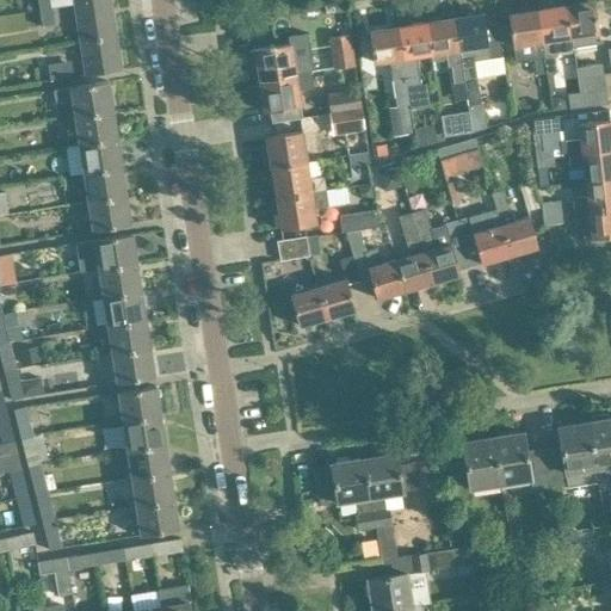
[(37,0),(39,11),(53,8),(50,0),(37,0)]
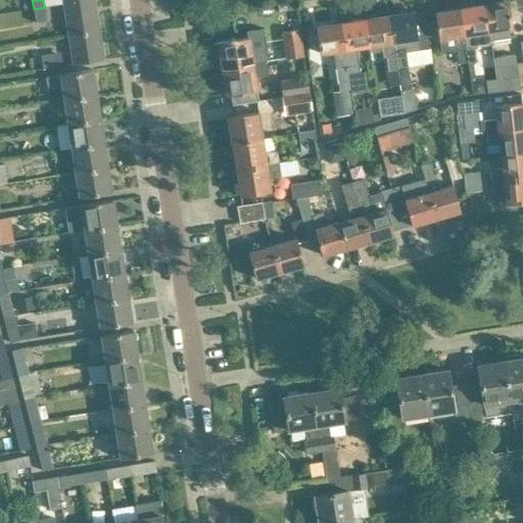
[(98,29),(94,0),(78,0),(63,2),(68,34),(98,29)]
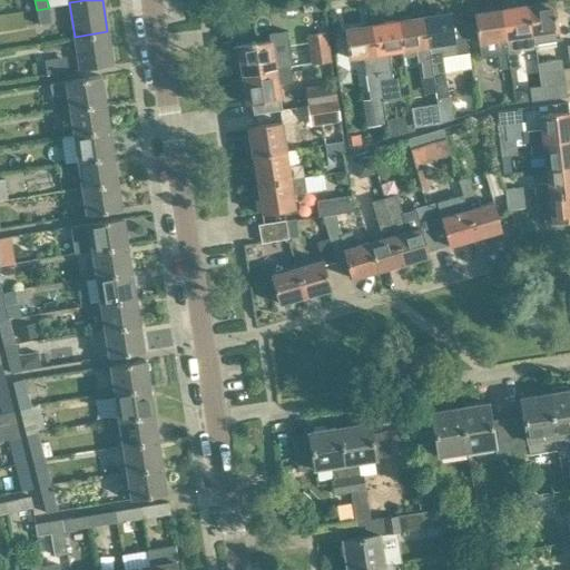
[(532,45),(533,45),(560,40),(553,1),(527,6),(532,45)]
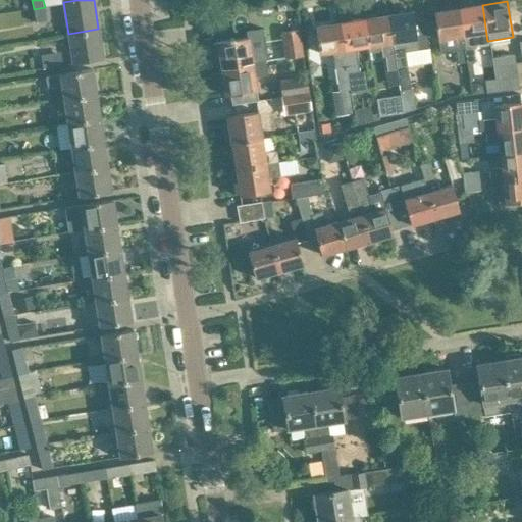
[(482,5),(459,8),(467,62),(475,61),(473,48),(475,47),(475,45),(488,43),(488,41),(487,41),(482,5)]
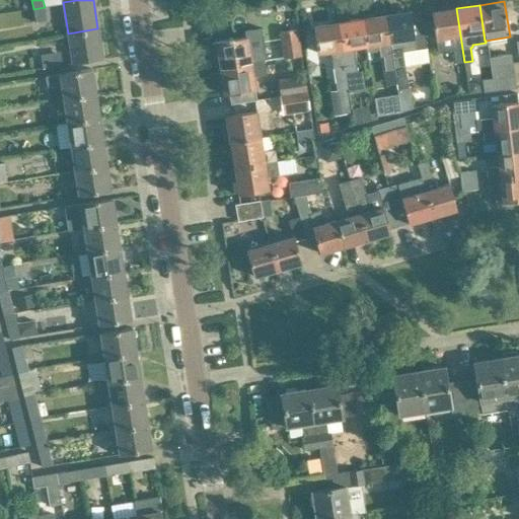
[(47,21),(45,7),(33,9),(35,23),(47,21)]
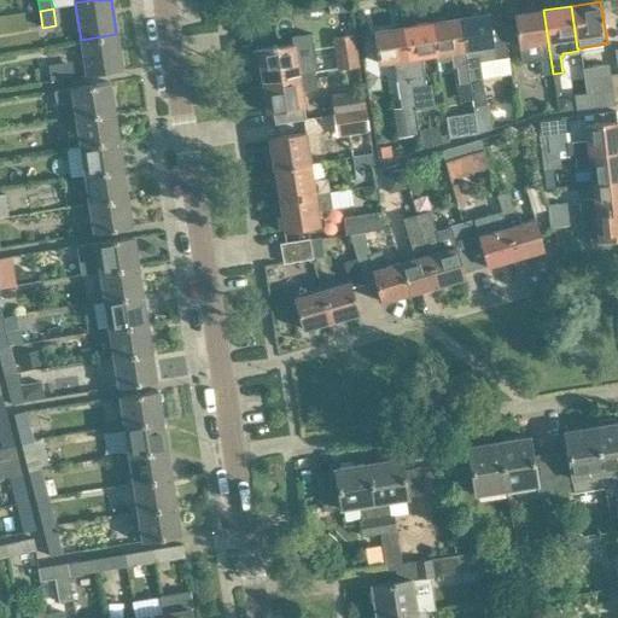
[(543,10),(514,15),(516,23),(502,25),(503,25),(506,42),(518,40),(522,62),(540,59),(542,75),(553,74),(543,10)]
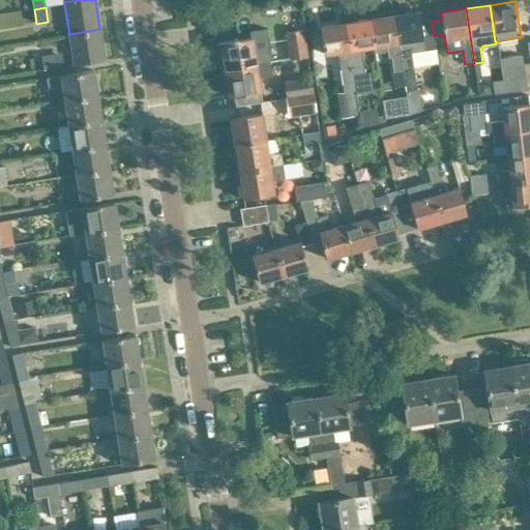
[(434,36),(432,22),(431,22),(420,23),(418,11),(393,16),(404,82),(407,97),(409,115),(423,111),(419,89),(417,89),(411,53),(424,51),(423,39),(434,38),(434,36)]
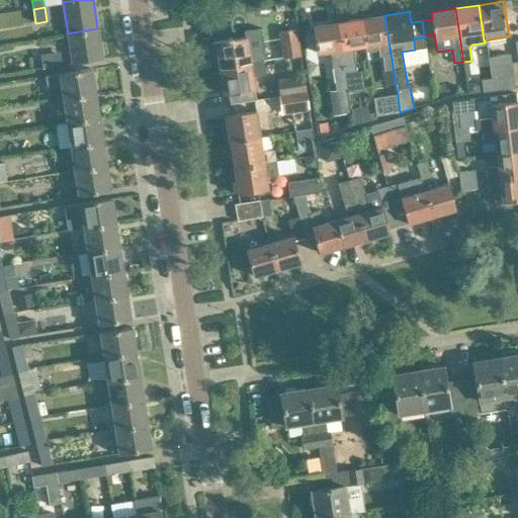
[(384,15),(361,19),(365,46),(365,51),(366,50),(367,50),(368,53),(374,52),(375,48),(376,48),(377,53),(379,53),(384,82),(395,80),(384,15)]
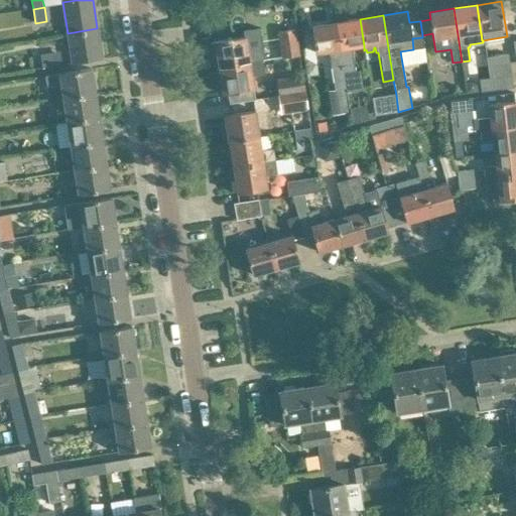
[(364,45),(360,19),(337,22),(347,89),(357,87),(351,47),(364,45)]
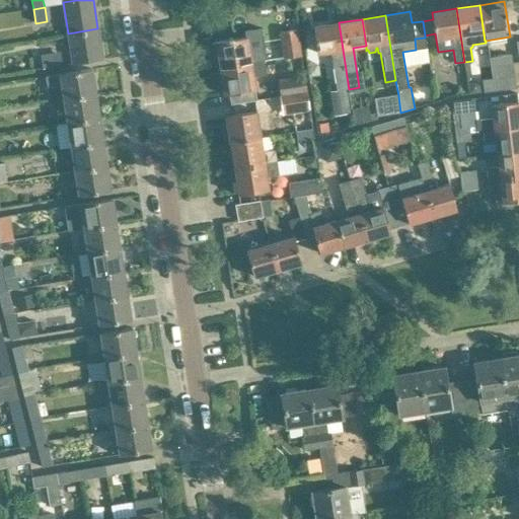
[(336,91),(348,89),(349,89),(339,22),(313,26),(317,54),(329,52),(336,91)]
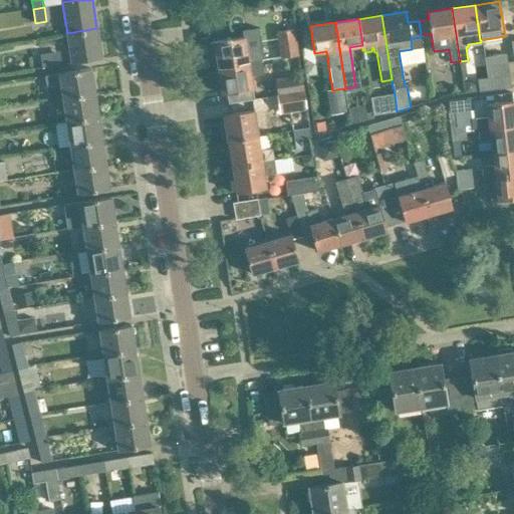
[(101,58),(96,28),(67,33),(72,63),(101,58)]
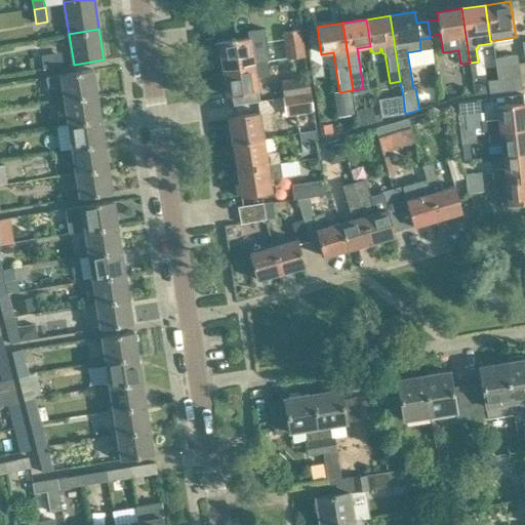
[(270,61),(266,29),(248,32),(248,38),(218,42),(218,43),(214,44),(216,55),(220,55),(223,69),(235,67),(267,62),(270,61)]
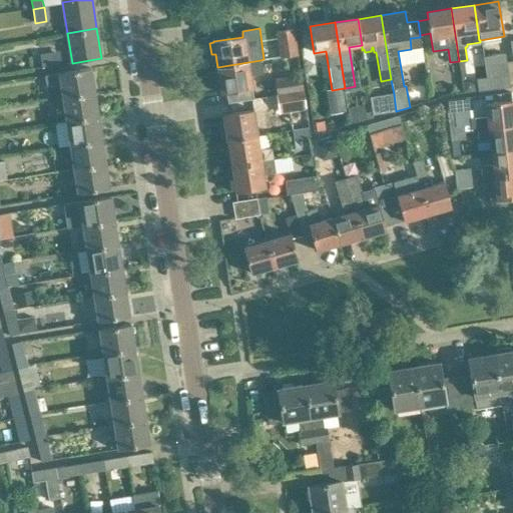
[(281,58),(298,55),(294,29),(277,31),(281,58)]
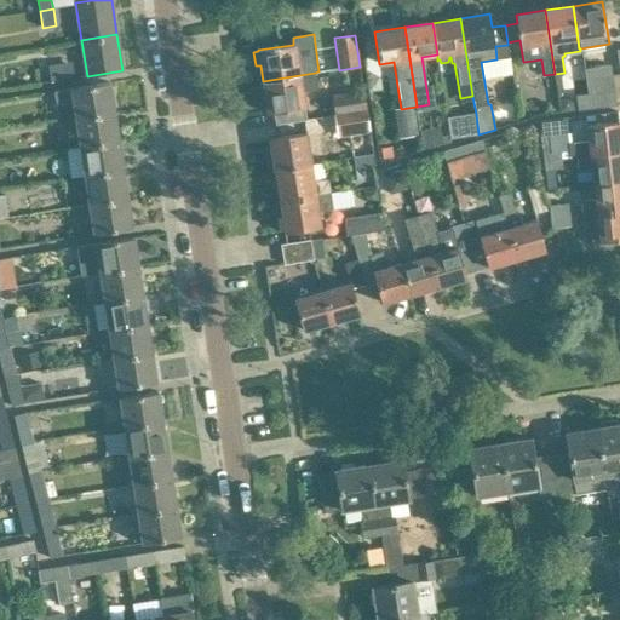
[(79,79),(76,62),(49,65),(51,82),(79,79)]
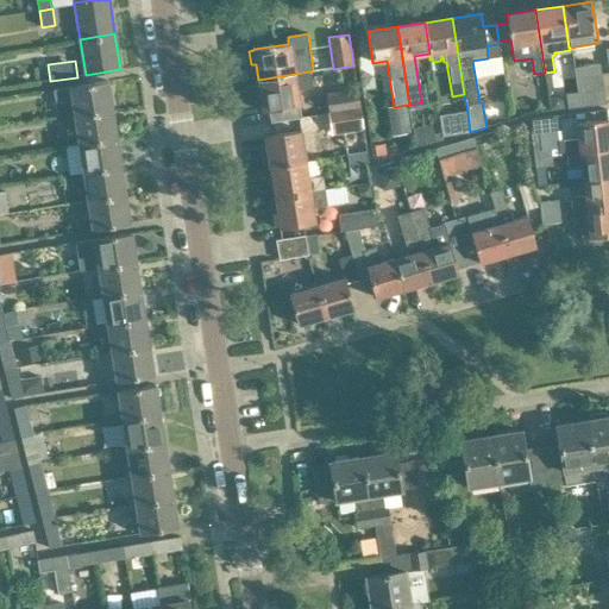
[(577,93),(603,89),(600,64),(573,68),(577,93)]
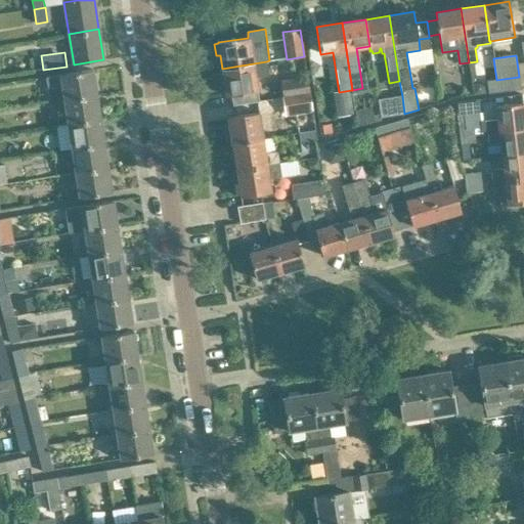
[(266,61),(234,67),(222,69),(226,95),(258,91),(255,77),(268,75),(266,61)]
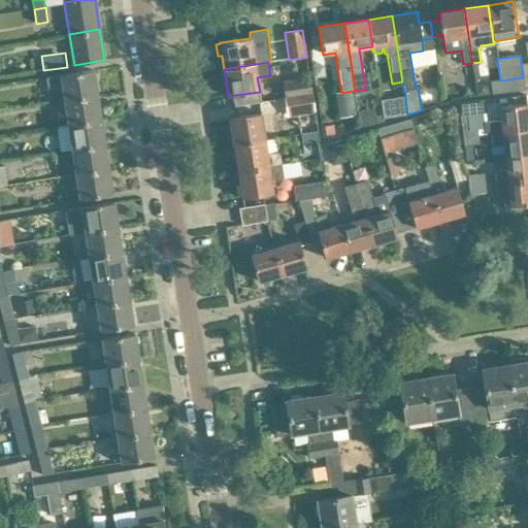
[(94,70),(61,75),(47,77),(48,89),(63,87),(65,100),(97,95),(94,70)]
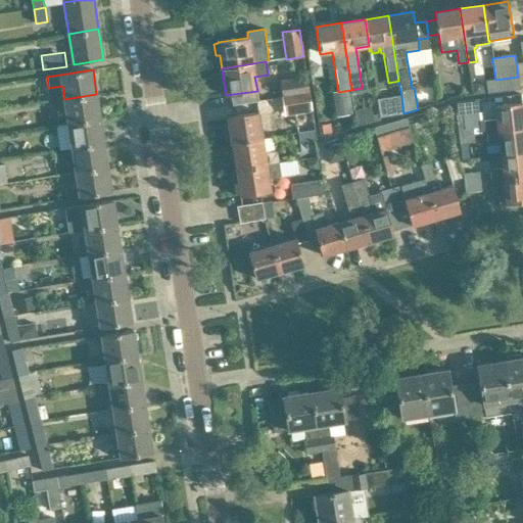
[(306,77),(281,81),(283,97),(310,93),(306,77)]
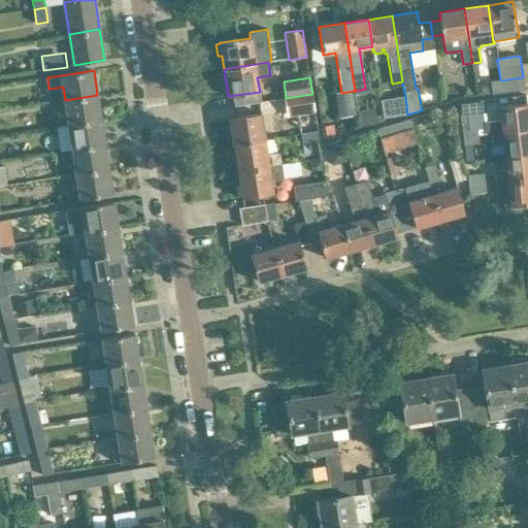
[(525,90),(523,77),(500,80),(491,81),(493,95),(525,90)]
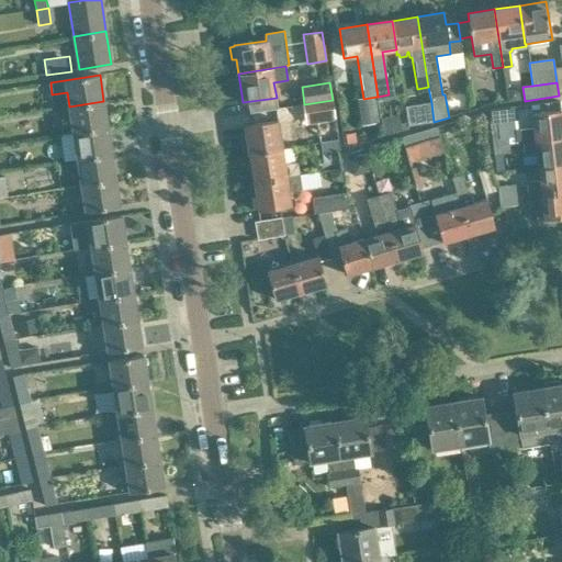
[(377,97),(363,99),(358,99),(361,123),(381,120),(377,97)]
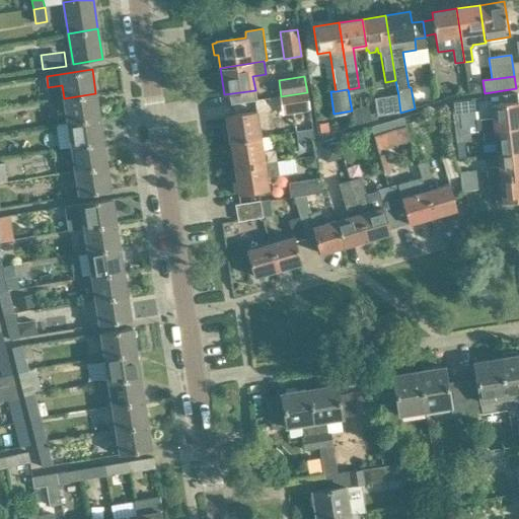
[(307,92),(281,96),(283,110),(284,115),(309,110),(307,92)]
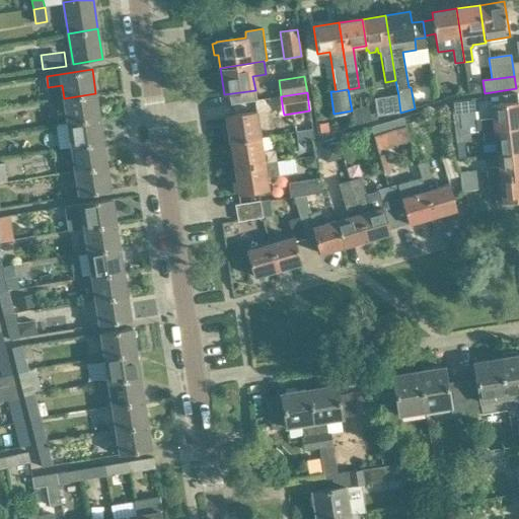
[(99,118),(95,93),(64,98),(67,123),(99,118)]
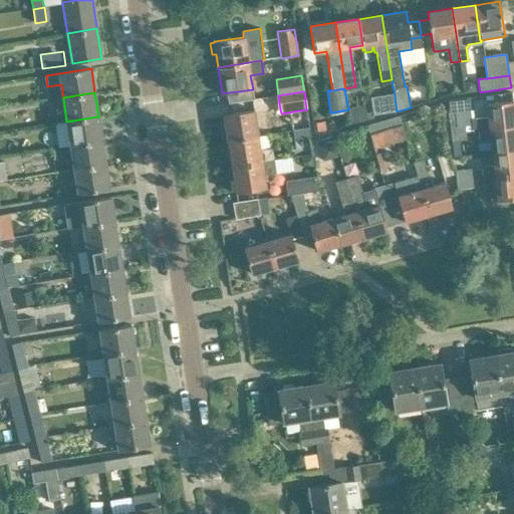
[(371,97),(373,115),(397,111),(395,94),(371,97)]
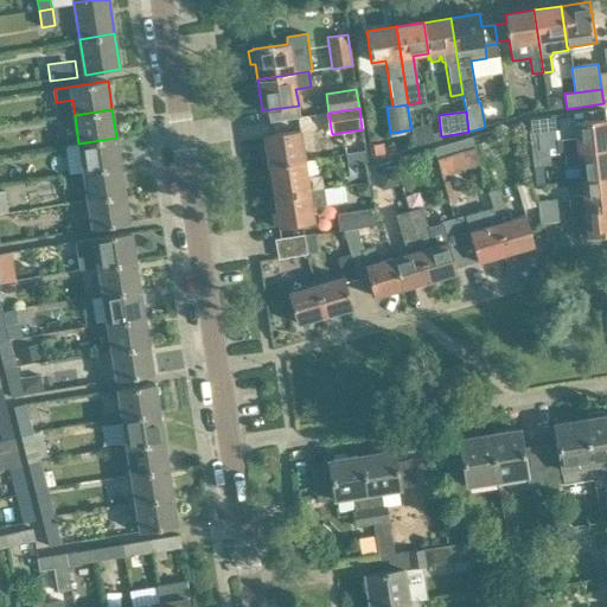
[(556,115),(529,119),(530,133),(538,132),(558,129),(556,115)]
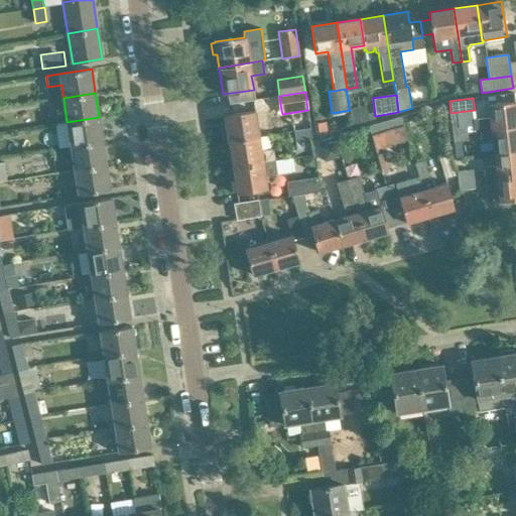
[(489,105),(490,118),(474,120),(474,122),(475,132),(481,131),(481,130),(506,127),(515,126),(515,110),(515,102),(489,105)]
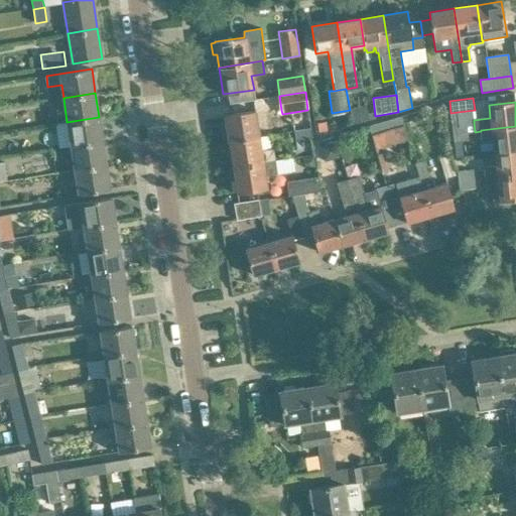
[(255,110),(224,115),(228,141),(240,139),(259,136),(273,134),(269,108),(255,110)]
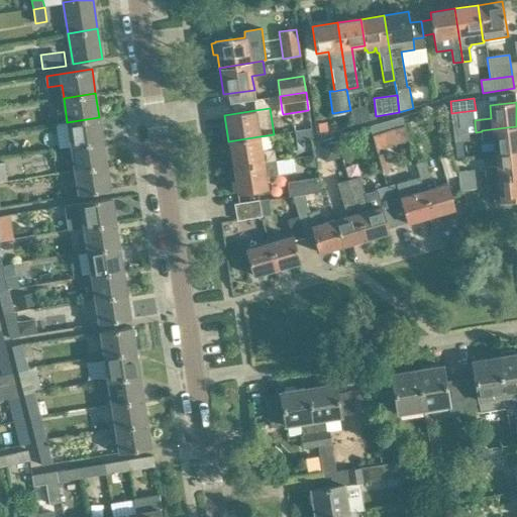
[(103,141),(99,117),(67,122),(71,146),(103,141)]
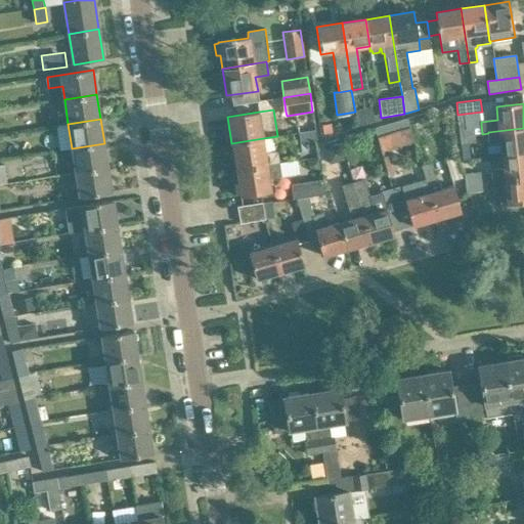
[(410,128),(407,119),(375,128),(378,138),(410,128)]
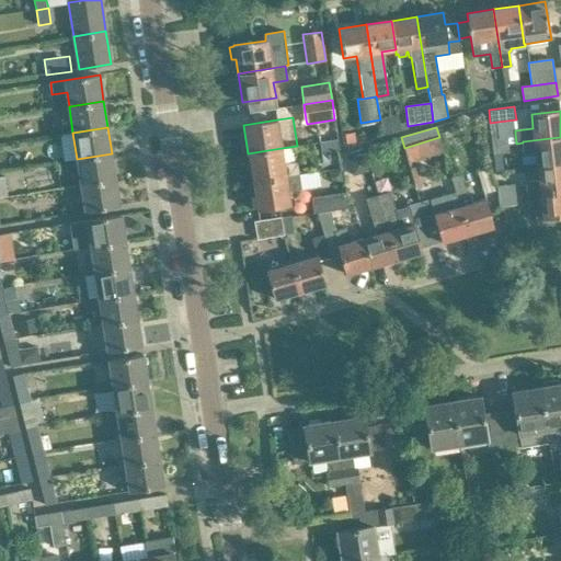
[(499,135),(491,136),(493,146),(508,144),(516,144),(515,133),(499,135)]
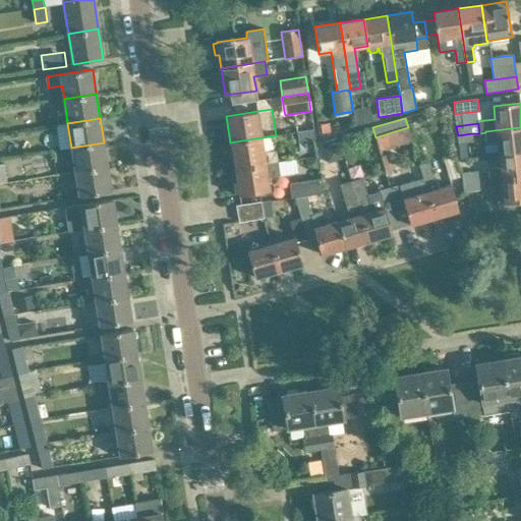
[(520,127),(511,128),(485,131),(485,132),(486,143),(498,141),(500,154),(520,152),(520,127)]
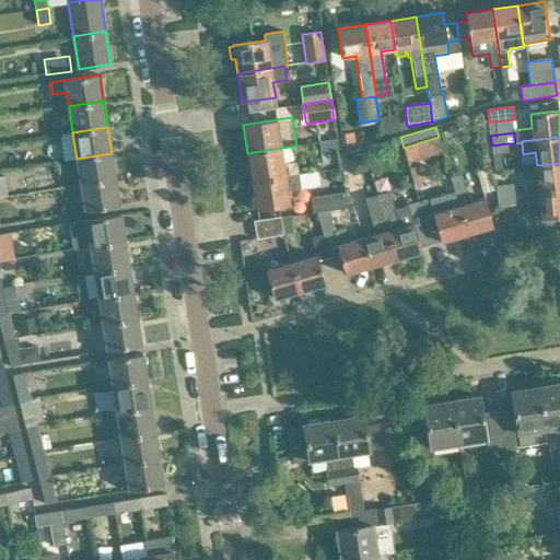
[(319,143),(322,152),(339,149),(337,140),(319,143)]
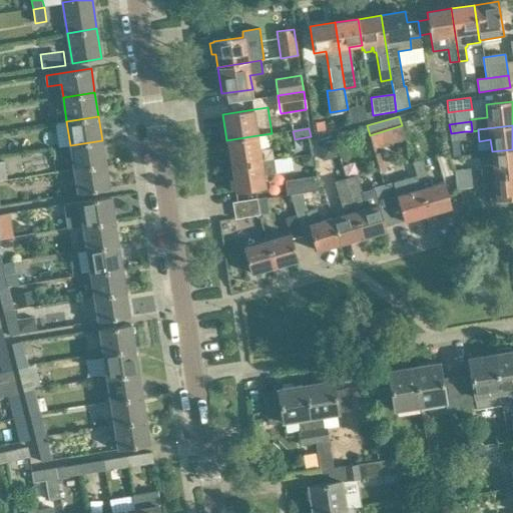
[(465,131),(451,133),(451,141),(466,139),(465,131)]
